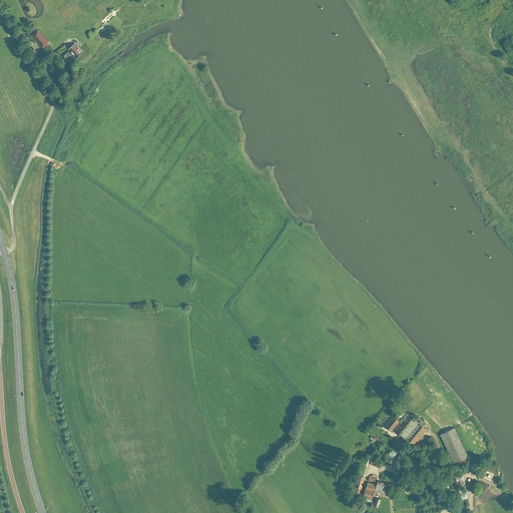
[(113,9),(109,12),(113,18),(119,13),(117,10),(114,11),(113,9)]
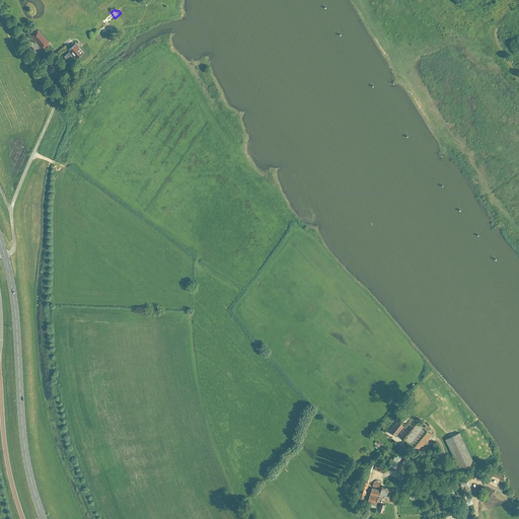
[(41,32),(34,39),(36,42),(36,41),(38,41),(44,48),(49,44),(48,43),(49,42),(41,32)]
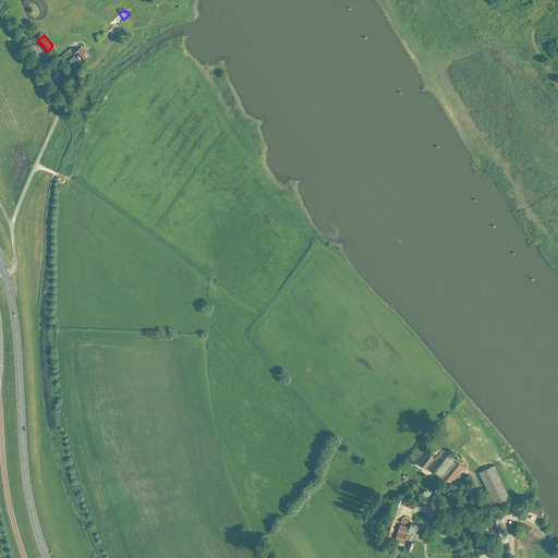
[(75,55),(70,60),(71,63),(77,58),(83,63),(89,57),(81,47),(74,53),(75,55)]
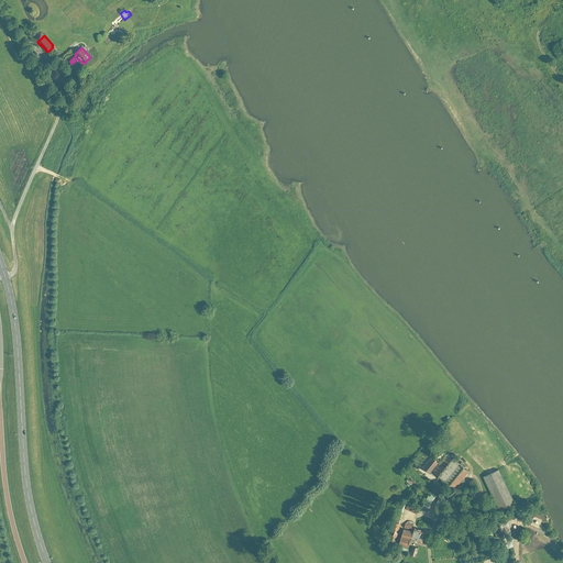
[(460,464),(453,459),(455,455),(452,453),(450,456),(446,453),(433,471),(455,489),(470,472),(462,466),(464,463),(462,461),(460,464)]
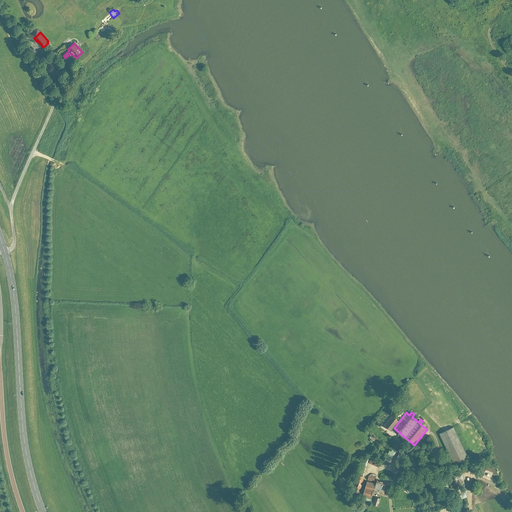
[(384,425),(390,430),(399,420),(393,415),(384,425)]
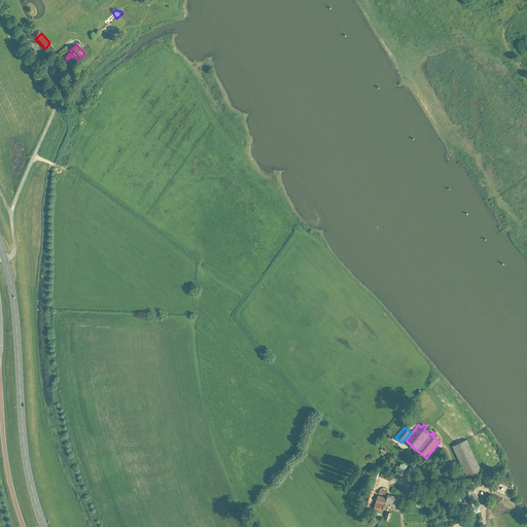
[(483,471),(466,438),(452,446),(467,479),(483,471)]
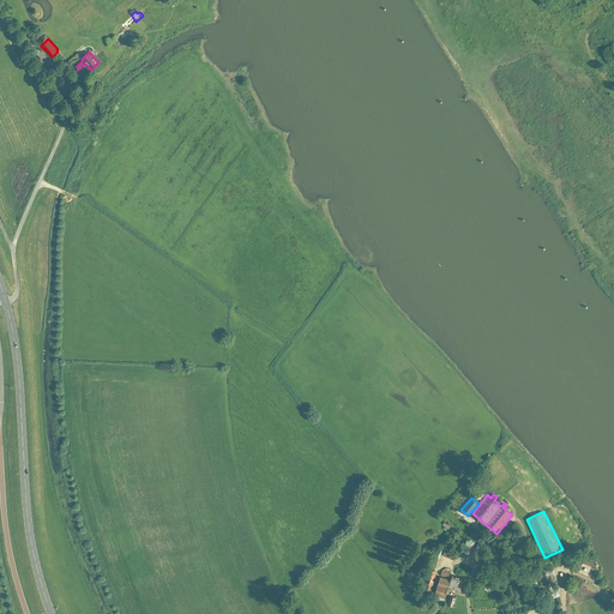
[(470,535),(461,549),(468,554),(476,540),(470,535)]
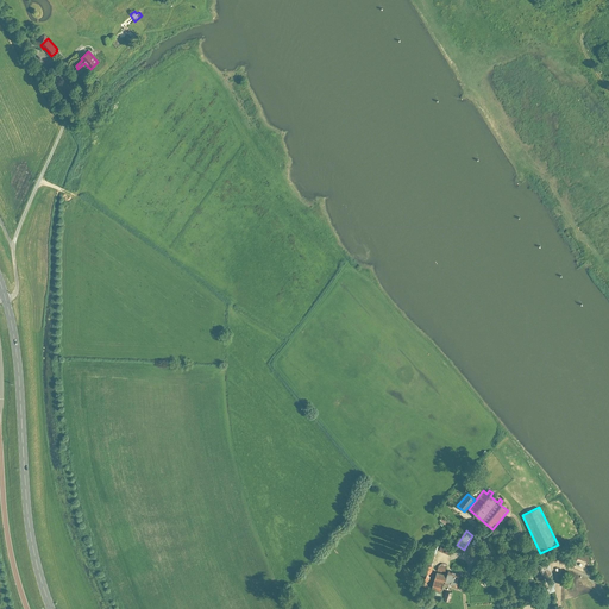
[(438,546),(432,544),(426,564),(433,566),(438,546)]
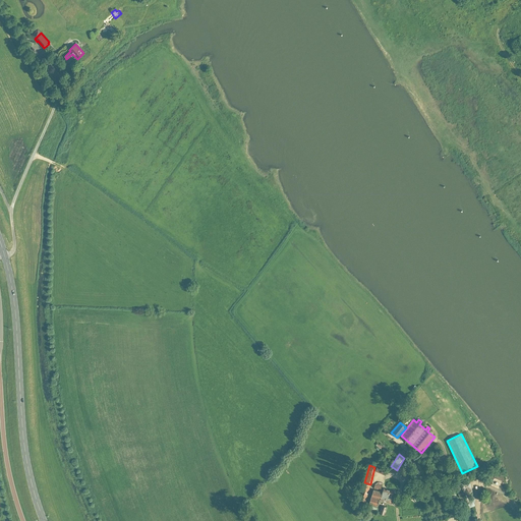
[(387,471),(377,466),(374,470),(386,475),(387,471)]
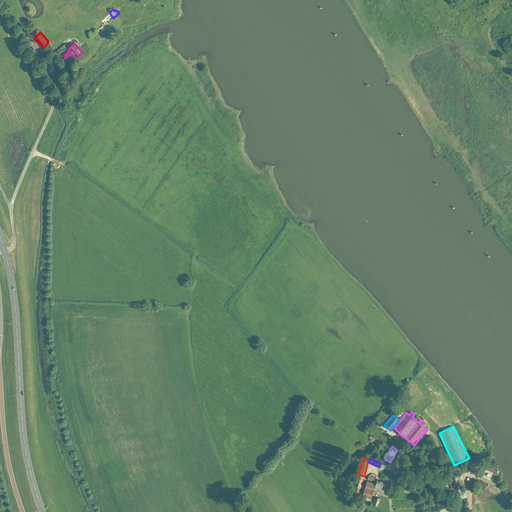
[(427,464),(412,468),(413,474),(429,469),(427,464)]
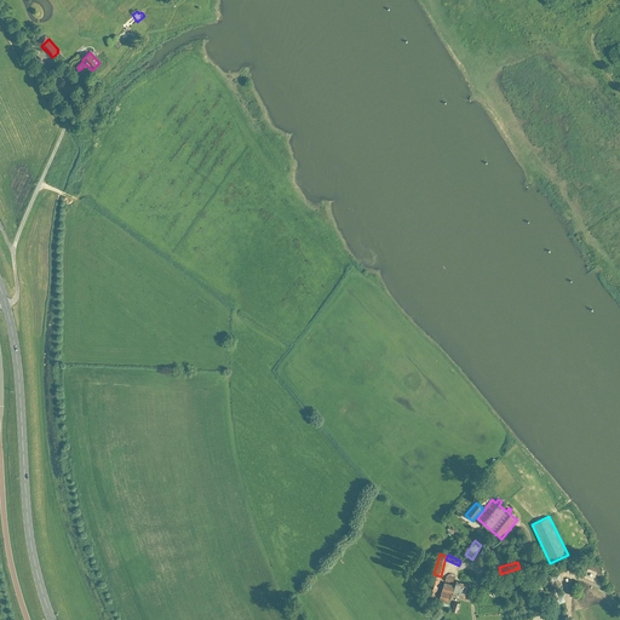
[(557,570),(550,573),(560,606),(567,603),(557,570)]
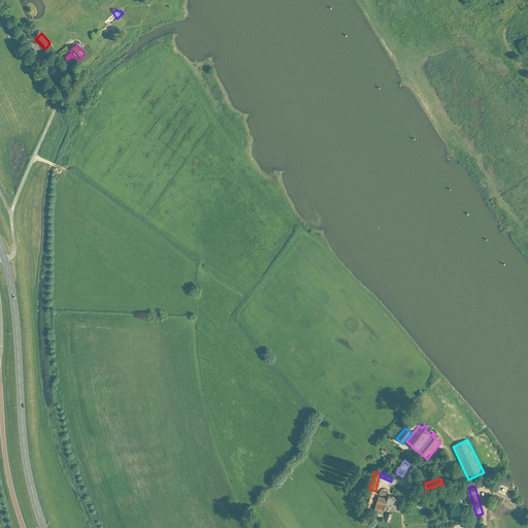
[(375,492),(368,490),(364,506),(374,509),(383,512),(385,505),(396,508),(399,498),(388,495),(388,498),(378,496),(375,506),(371,505),(375,492)]
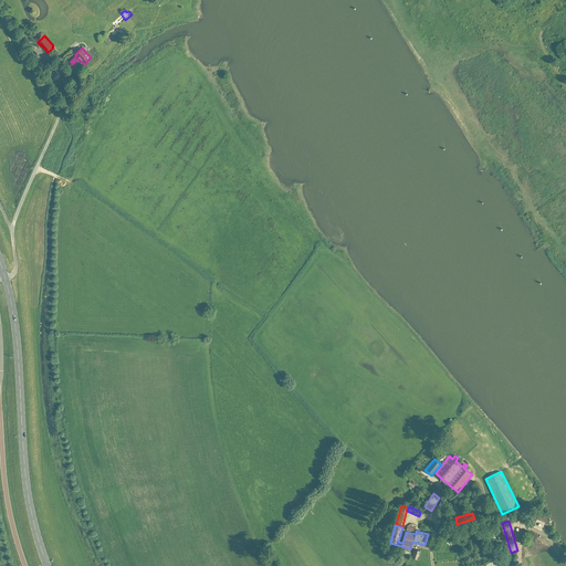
[(418,559),(418,558),(420,559),(422,553),(420,552),(420,551),(415,548),(411,557),(418,559)]
